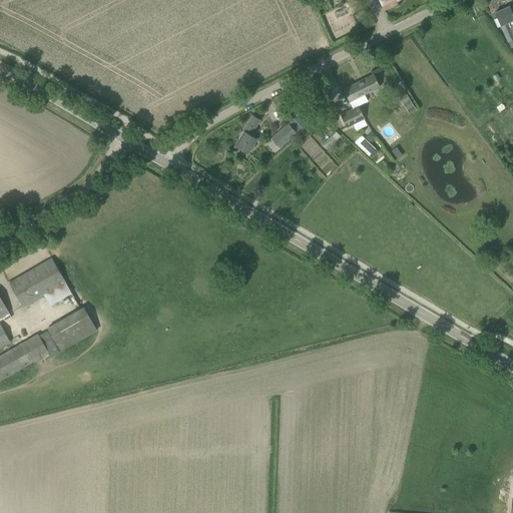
[(379,0),(384,8),(398,0),(379,0)]
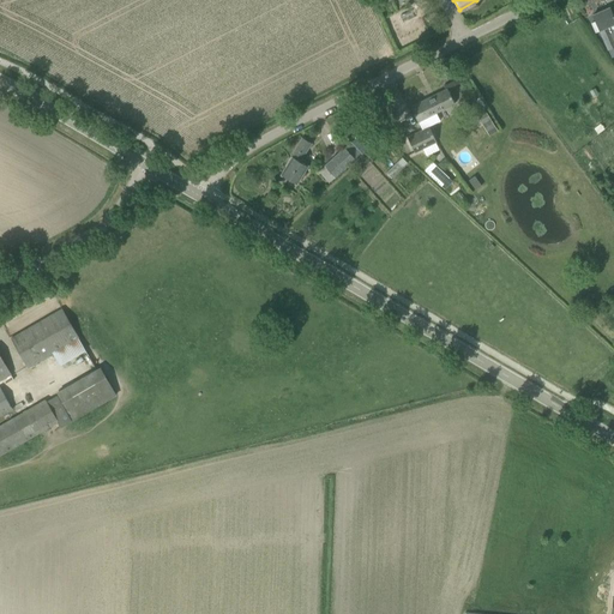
[(591,23),(595,32),(599,30),(607,49),(613,46),(613,18),(609,7),(593,16),(595,22),(591,23)]
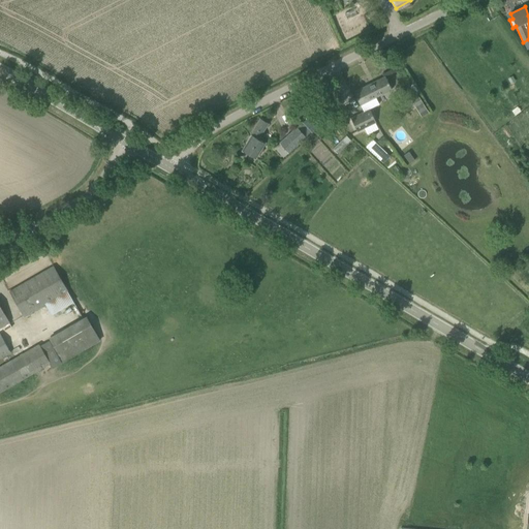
[(364,112),(350,118),(355,127),(356,131),(375,122),(369,109),(379,104),(375,97),(391,89),(390,86),(384,76),(353,92),(360,105),(360,104),(364,112)]
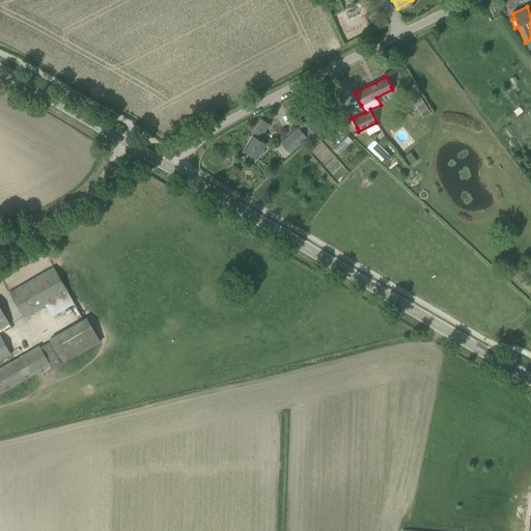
[(414,84),(406,94),(413,100),(419,91),(414,84)]
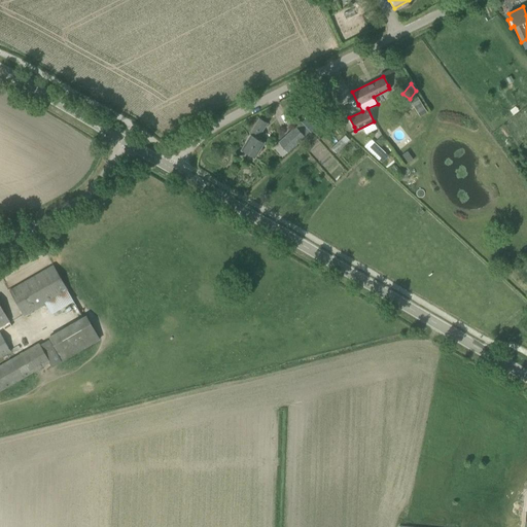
[(241,150),(253,157),(264,142),(257,138),(267,123),(259,118),(244,142),(246,143),(241,150)]
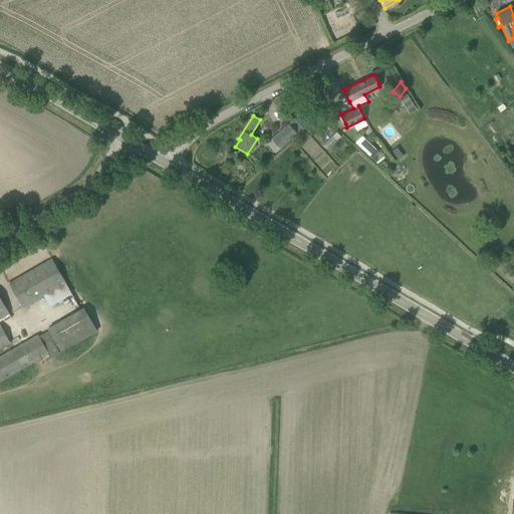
[(270,138),(280,149),(297,133),(287,122),(270,138)]
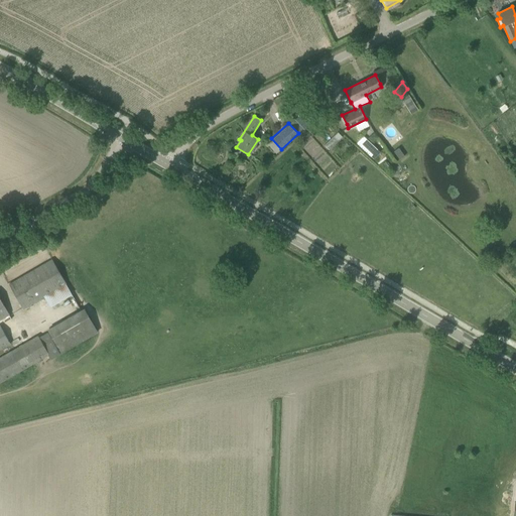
[(380,151),(363,135),(356,143),(373,159),(380,151)]
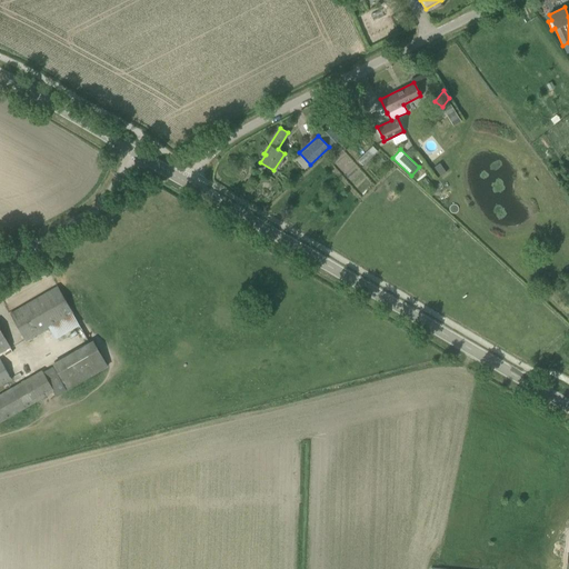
[(72,313),(62,296),(57,287),(10,313),(26,341),(72,313)]
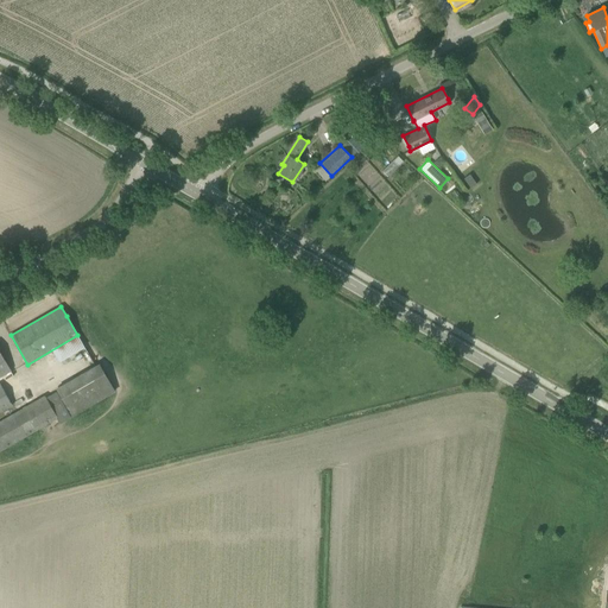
[(0,450),(56,418),(59,424),(71,417),(56,392),(46,398),(44,394),(0,419),(0,412),(12,405),(0,382),(13,375),(0,353),(0,450)]
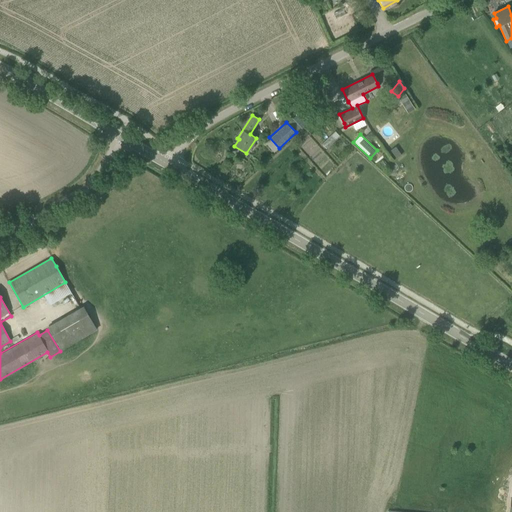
[(62,299),(51,302),(54,311),(65,308),(62,299)]
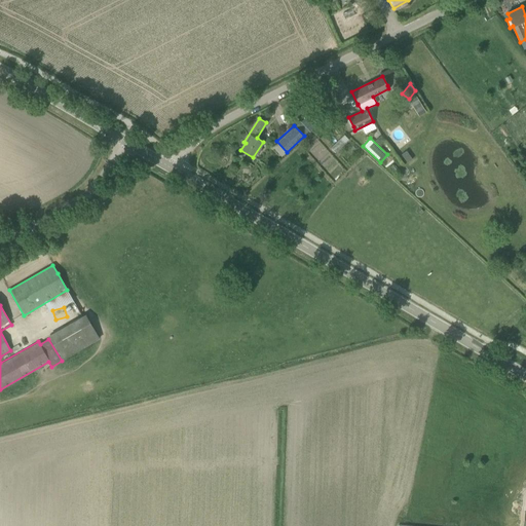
[(47,336),(62,360),(100,338),(85,314),(72,322),(47,336)]
